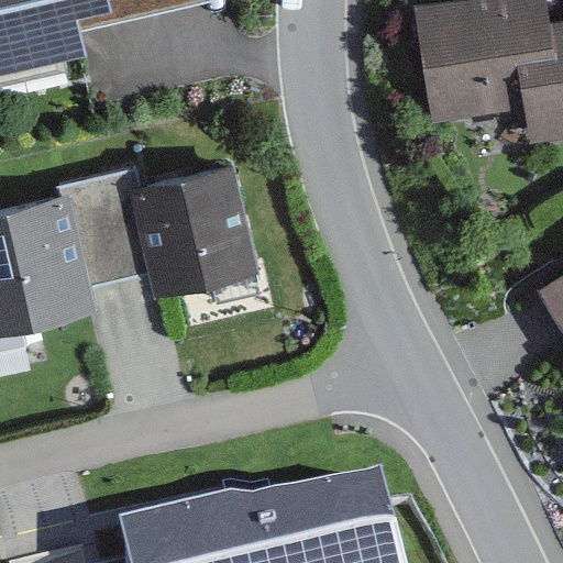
[(0,0),(0,75),(87,55),(81,31),(219,0),(0,0)]
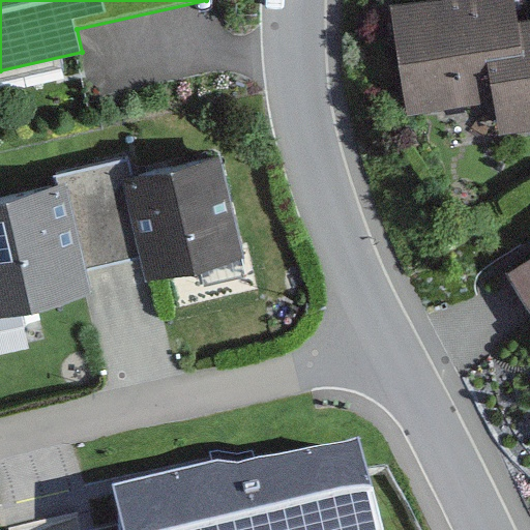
[(508,0),(464,0),(378,11),(392,119),(439,113),(443,149),(529,137),(529,15),(510,18),(508,0)]
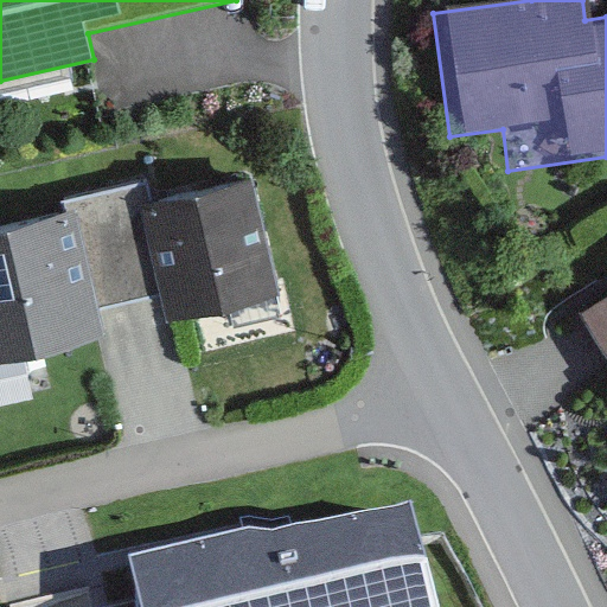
[(249,179),(135,204),(161,320),(274,295),(249,179)]
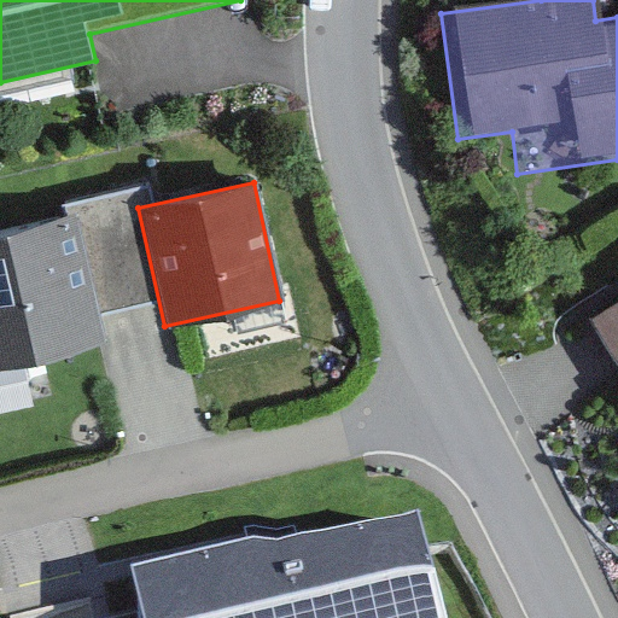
[(73,219),(0,234),(0,348),(97,326),(73,219)]
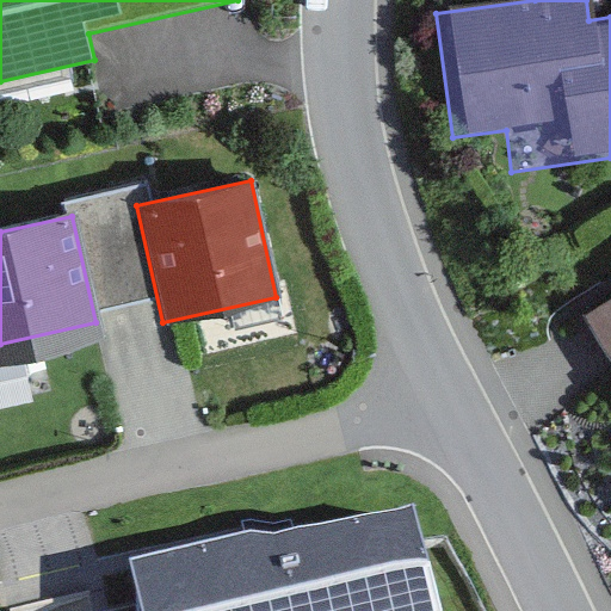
[(610,292),(580,312),(610,364),(610,292)]
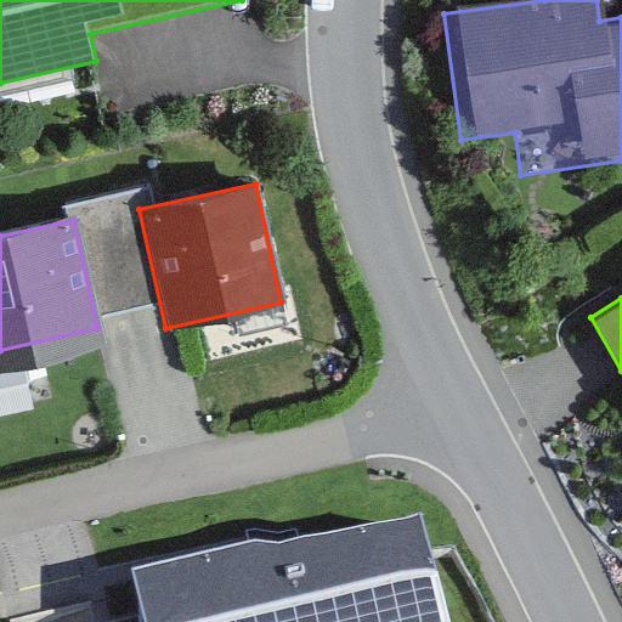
[(440,621),(423,548),(128,614),(129,621),(440,621)]
